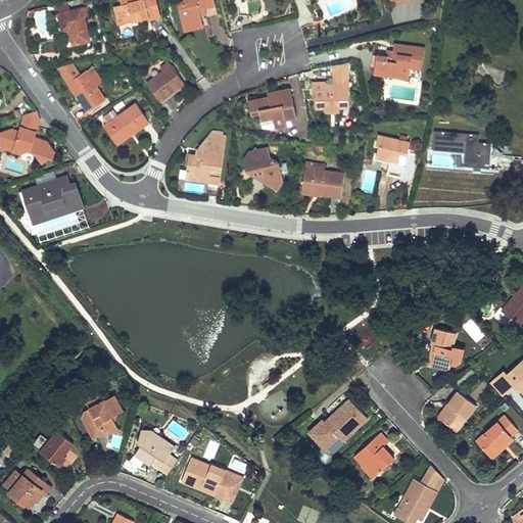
[(115,6),(120,25),(144,18),(144,15),(147,14),(148,17),(148,19),(161,16),(156,0),(128,0),(129,3),(123,5),(115,6)]
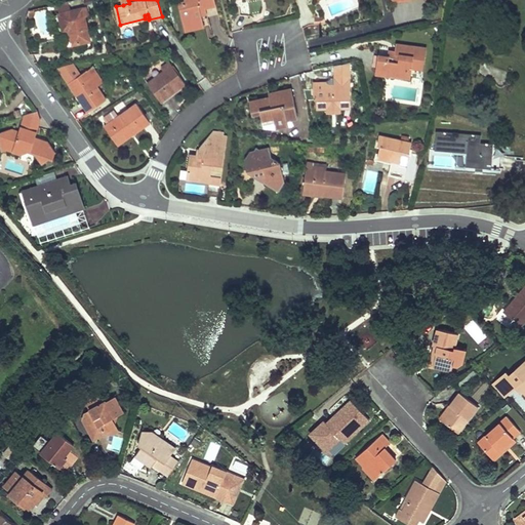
[(178,4),(184,24),(193,22),(195,29),(204,27),(201,14),(200,8),(205,7),(216,4),(214,0),(184,0),(185,2),(178,4)]
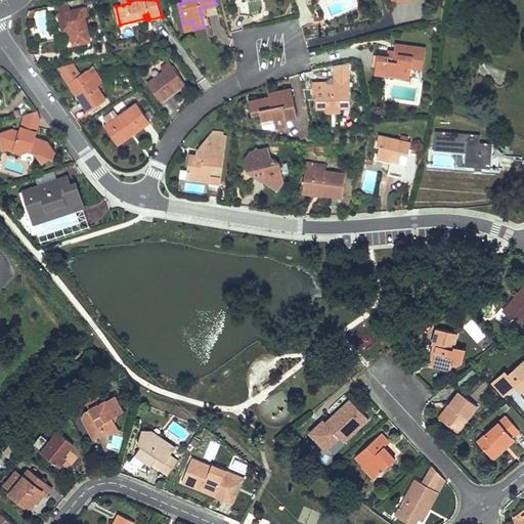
[(69,5),(57,7),(58,14),(71,11),(69,5)]
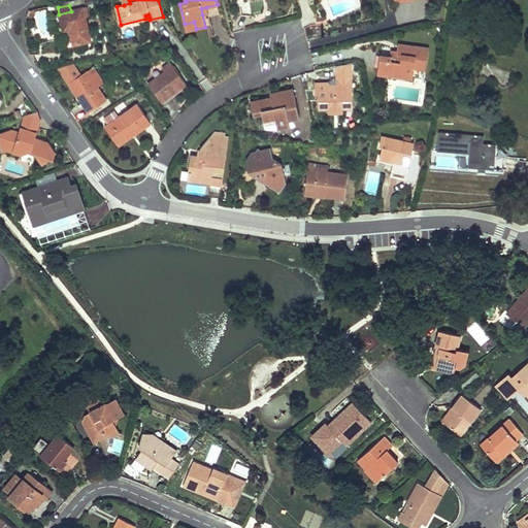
[(59,14),(68,47),(81,43),(91,40),(83,8),(71,11),(59,14)]
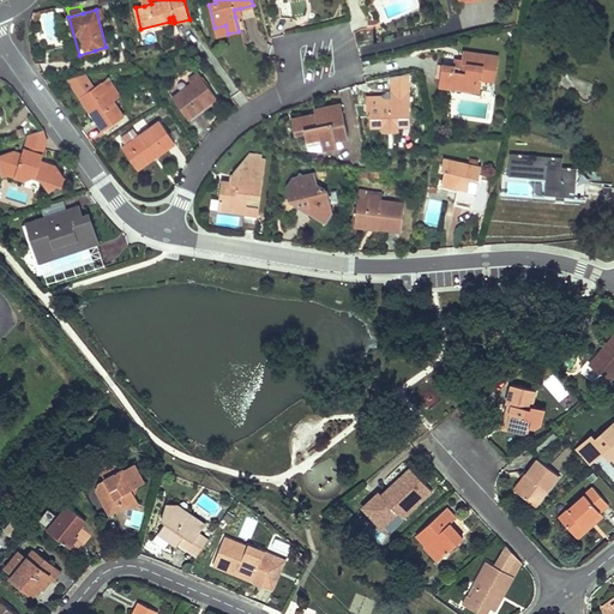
[(215,28),(217,36),(228,34),(226,25),(215,28)]
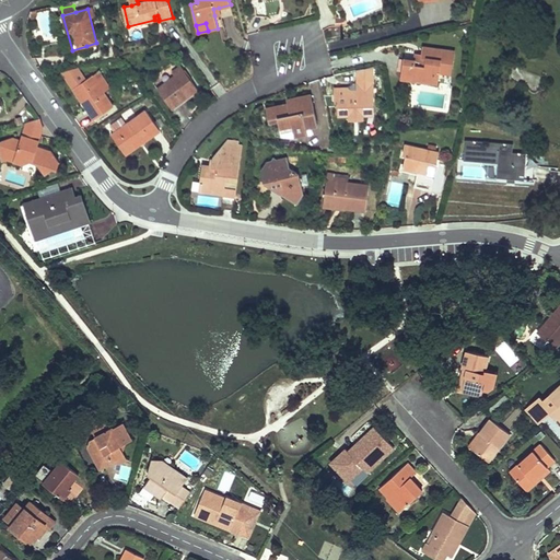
[(404,58),(401,72),(413,74),(411,80),(439,84),(439,79),(440,72),(452,74),(455,53),(423,47),(421,55),(421,58),(427,59),(426,66),(413,65),(415,60),(404,58)]
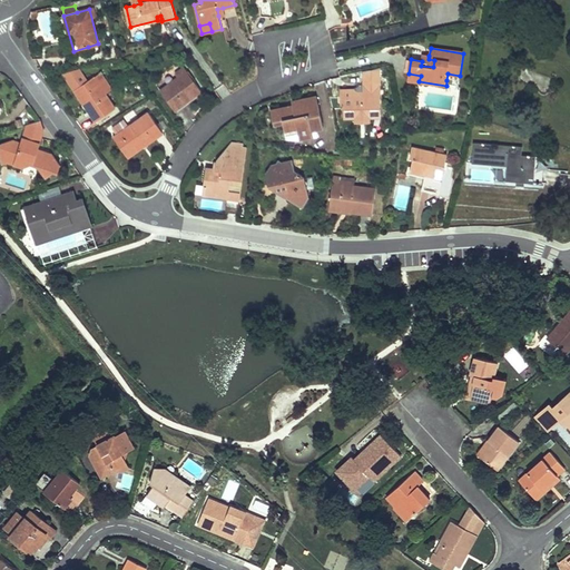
[(422,61),(421,66),(433,67),(434,60),(429,59),(429,56),(423,56),(422,61)]
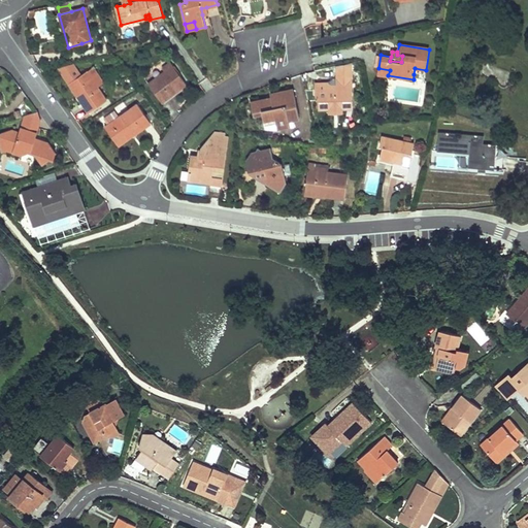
[(170,63),(162,69),(165,72),(173,66),(170,63)]
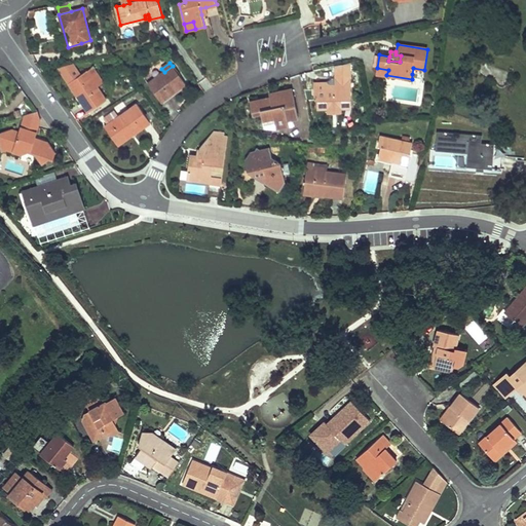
[(351,63),(335,66),(335,77),(351,77),(351,63)]
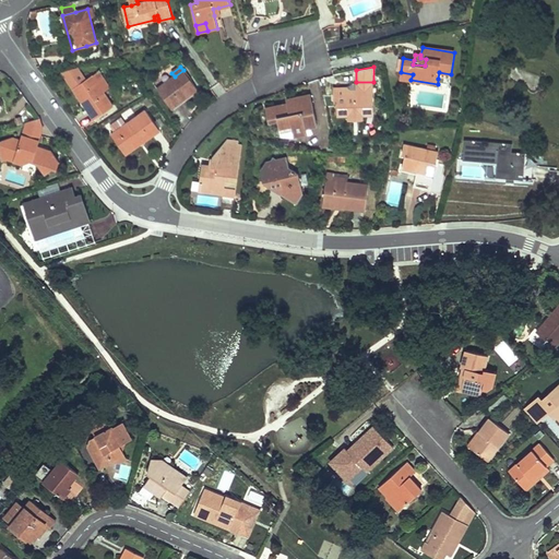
[(78,69),(62,72),(67,79),(79,71),(78,69)]
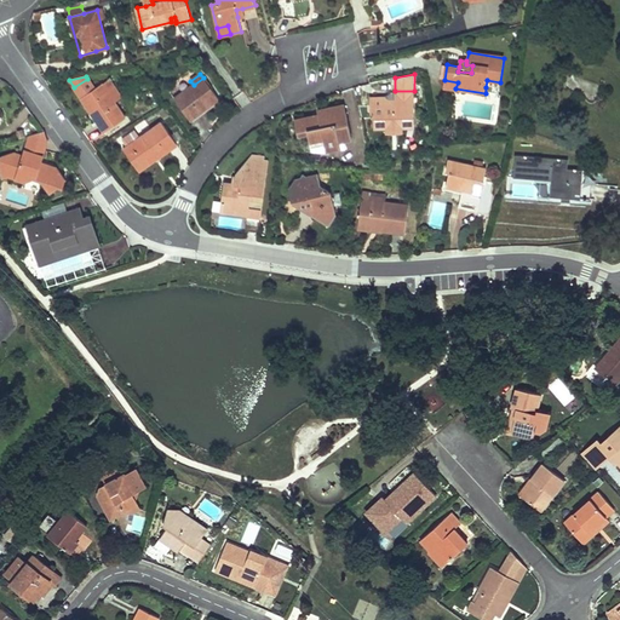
[(194,85),(174,98),(190,120),(219,99),(204,78),(194,85)]
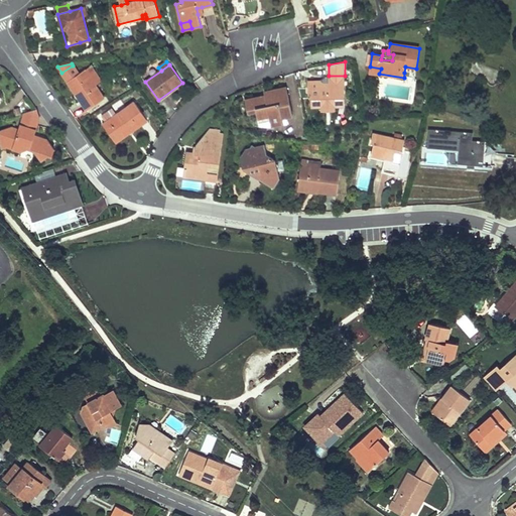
[(73,66),(61,73),(68,82),(71,80),(81,95),(78,97),(87,111),(104,99),(96,87),(85,71),(79,75),(73,66)]
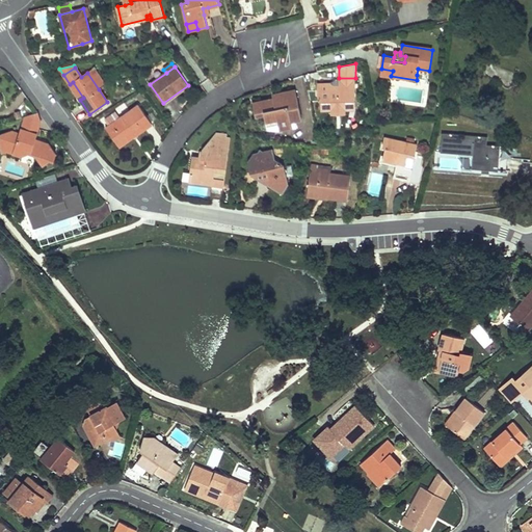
[(99,89),(105,84),(95,69),(87,73),(99,89)]
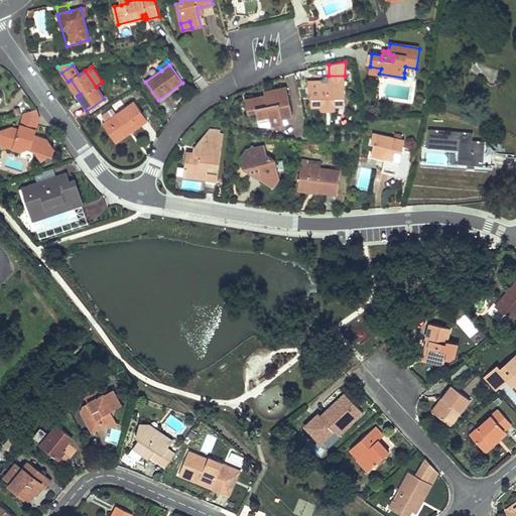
[(345,76),(329,76),(329,84),(324,84),(320,81),(308,82),(308,95),(311,95),(311,106),(323,106),(323,109),(336,109),(336,106),(346,105),(345,76)]
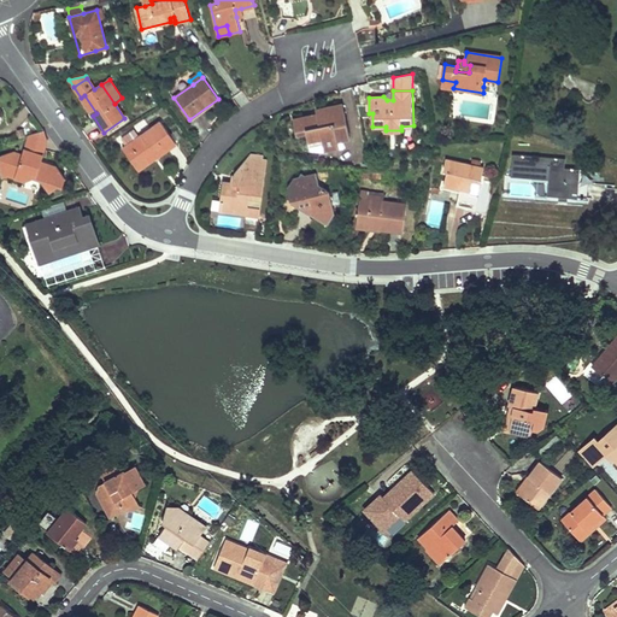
[(84,95),(81,98),(93,116),(97,113),(84,95)]
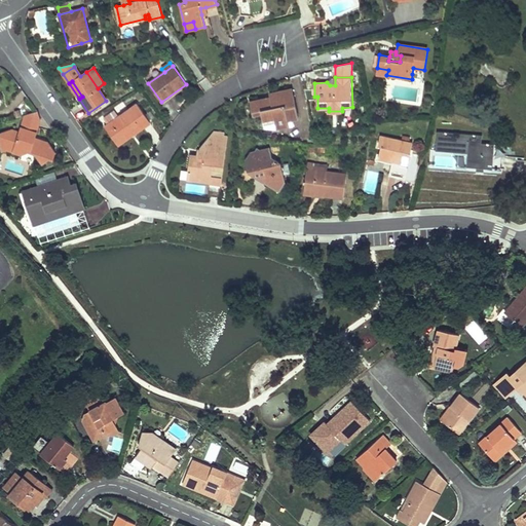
[(251,103),(252,112),(261,110),(262,113),(263,119),(274,116),(275,122),(276,127),(289,124),(288,119),(288,117),(297,115),(292,89),(273,92),(275,99),(270,100),(270,99),(251,103)]
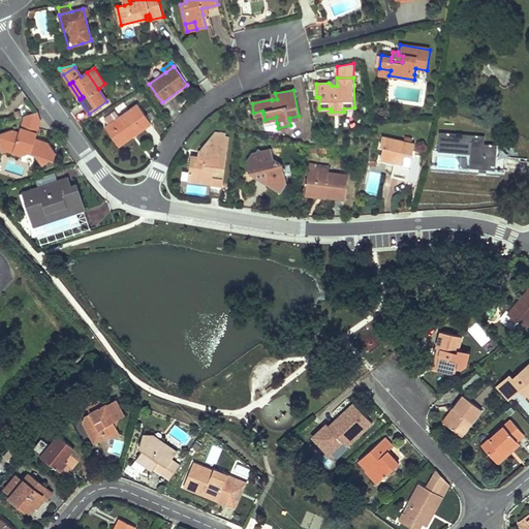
[(138,105),(104,128),(116,145),(133,132),(135,134),(151,123),(138,105)]
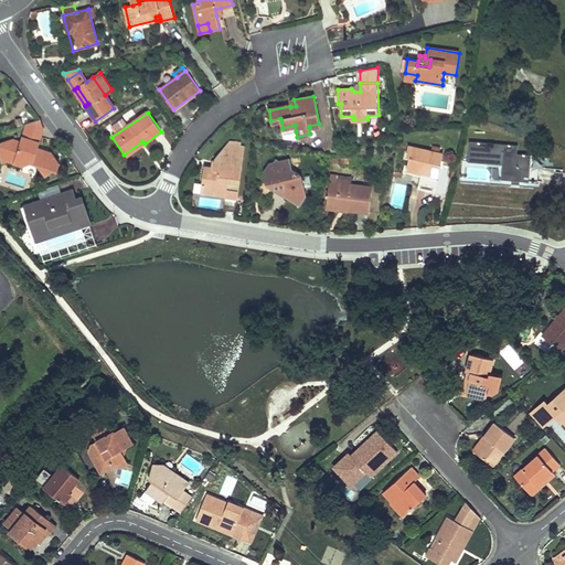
[(39,120),(25,125),(24,128),(31,130),(40,128),(43,129),(44,127),(39,120)]
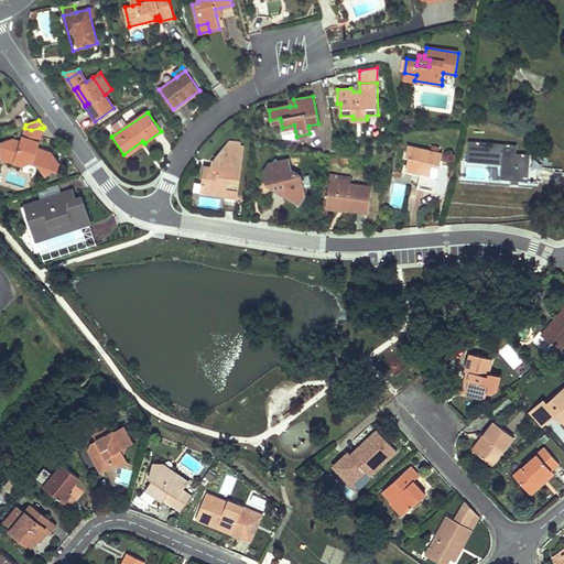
[(12,140),(0,143),(0,154),(2,163),(8,161),(22,165),(29,162),(38,164),(45,175),(53,170),(57,172),(58,164),(53,153),(38,149),(43,129),(40,128),(31,130),(24,128),(20,142),(12,140)]
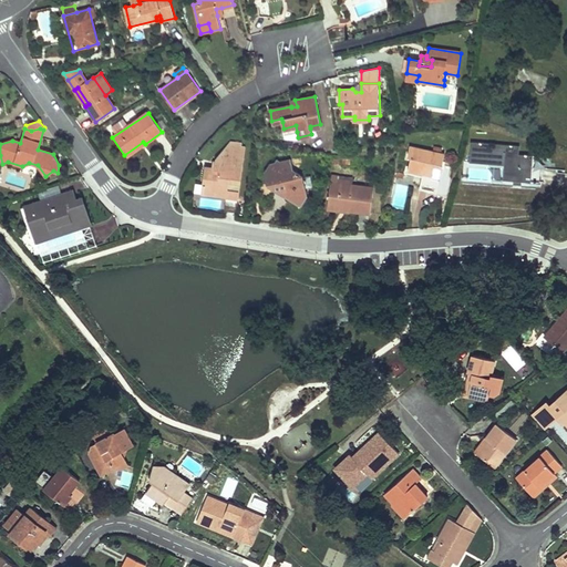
[(143,142),(124,155),(126,157),(145,144),(143,142)]
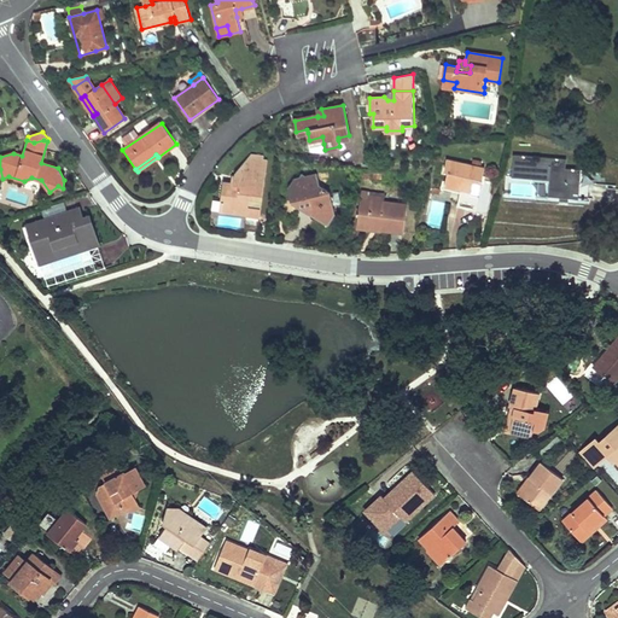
[(567,161),(514,156),(512,178),(551,181),(549,197),(579,199),(581,184),(582,170),(566,169),(567,161)]
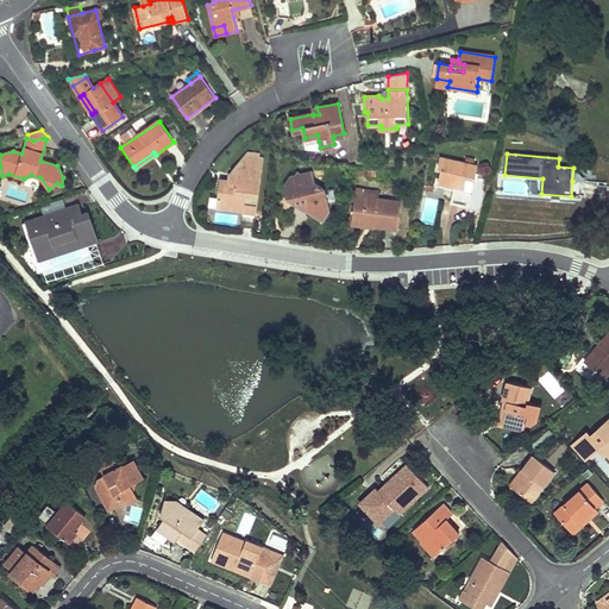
[(220,180),(218,198),(226,199),(226,205),(244,207),(243,212),(257,214),(264,161),(257,159),(258,156),(248,155),(232,174),(220,180)]
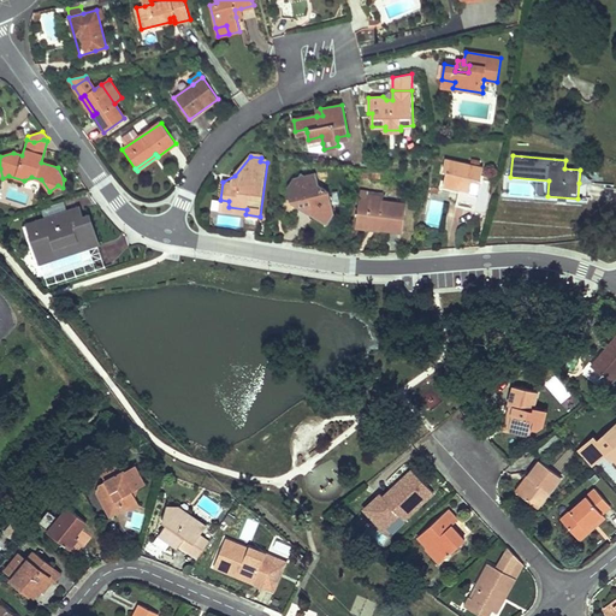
[(460,190),(456,207),(473,212),(483,169),(465,165),(463,167),(457,166),(457,163),(445,160),(443,171),(448,172),(443,187),(460,190)]
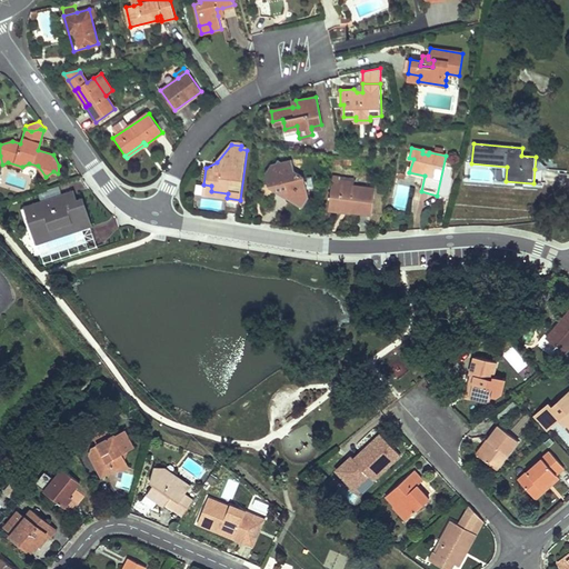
[(266,173),(269,186),(278,191),(279,190),(281,191),(281,193),(301,207),(309,196),(308,190),(305,180),(305,178),(295,170),(292,160),(282,162),(279,160),(276,163),(271,165),(266,173)]
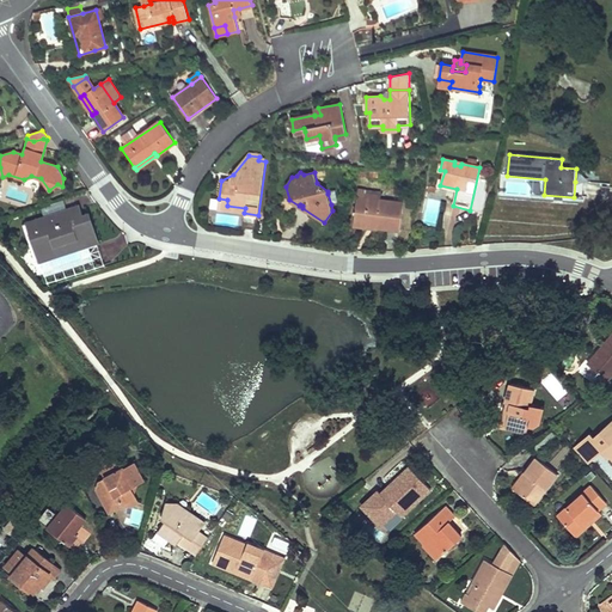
[(583,182),(575,182),(574,197),(582,197),(583,182)]
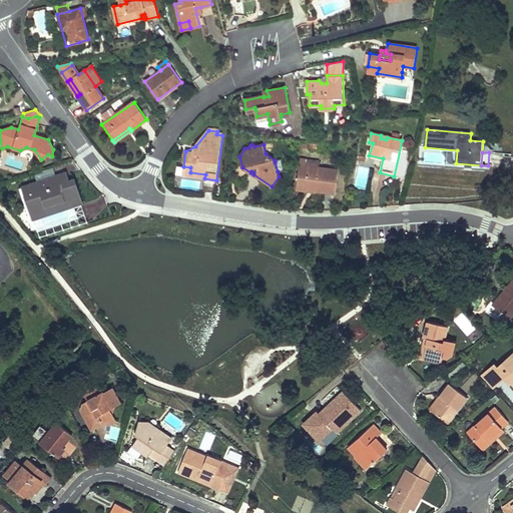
[(301,158),(300,165),(320,167),(320,161),(301,158)]
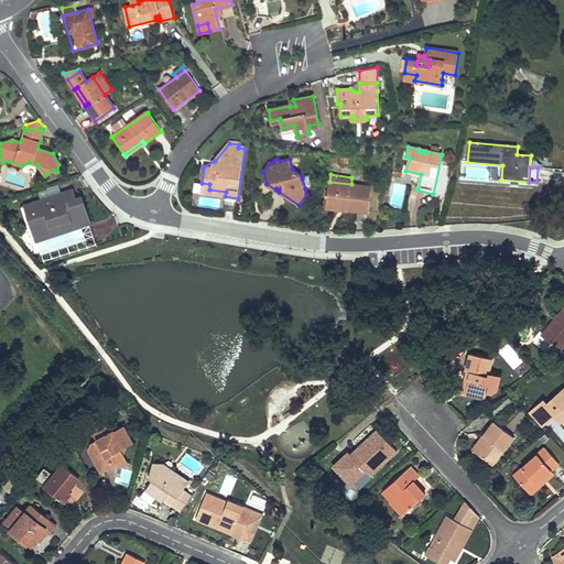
[(329,182),(326,204),(348,206),(347,209),(368,213),(371,187),(351,184),(329,182)]
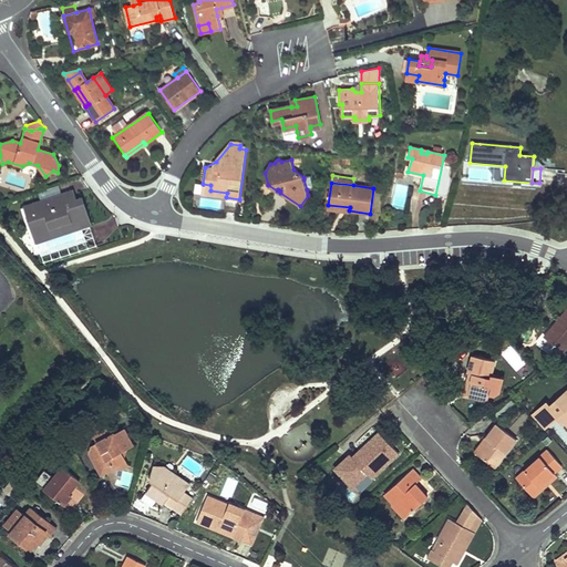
[(203,184),(200,194),(226,197),(227,193),(210,191),(210,185),(203,184)]
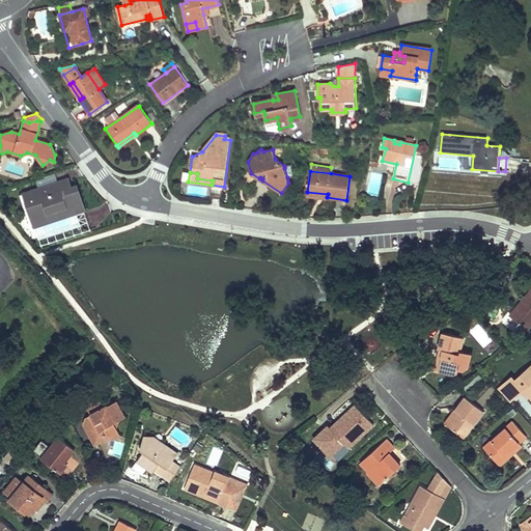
[(42,188),(24,194),(33,224),(50,218),(49,214),(65,208),(66,213),(83,206),(76,186),(71,188),(67,179),(57,183),(58,185),(43,190),(42,188)]
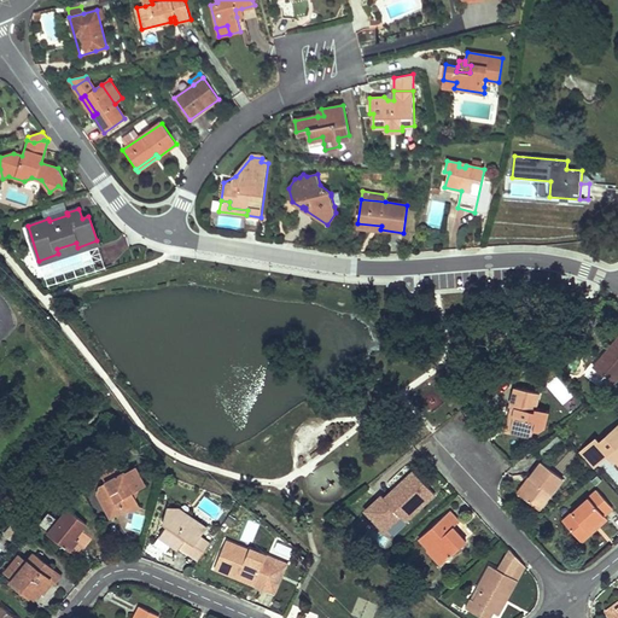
[(222,216),(221,227),(239,229),(240,219),(222,216)]
